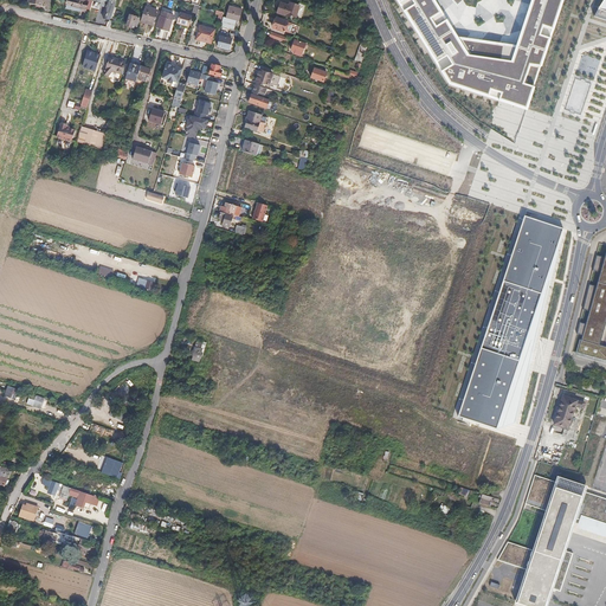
[(85,1),(85,0),(66,0),(66,4),(65,8),(81,12),(81,10),(86,11),(89,1),(85,1)]
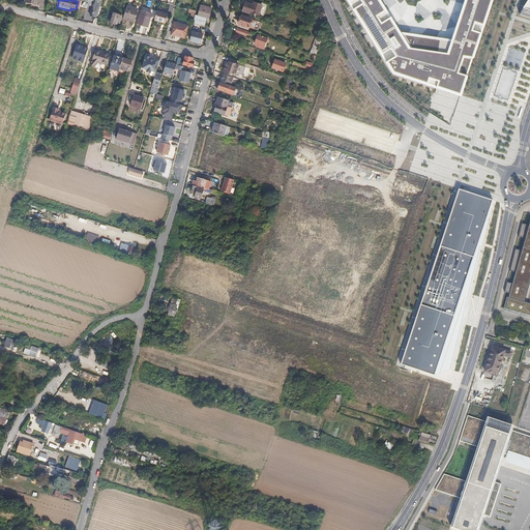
[(96,17),(100,1),(97,0),(94,0),(93,5),(90,15),(96,17)]
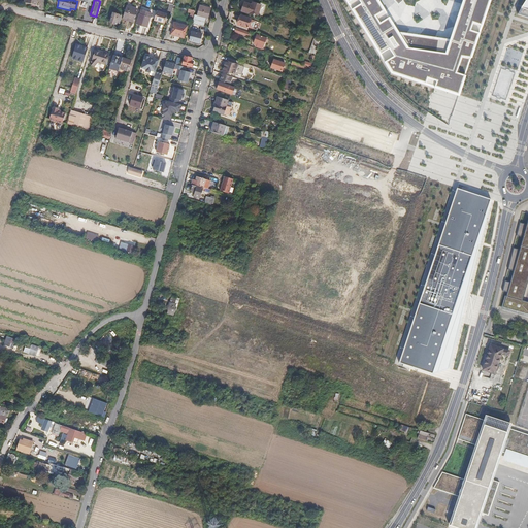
[(344,0),(347,3),(352,9),(380,55),(385,63),(392,74),(425,85),(434,88),(459,96),(466,76),(471,58),(480,33),(483,26),(491,0),(463,0),(451,39),(399,32),(390,17),(386,10),(380,0),(395,0),(398,4),(402,0),(344,0)]
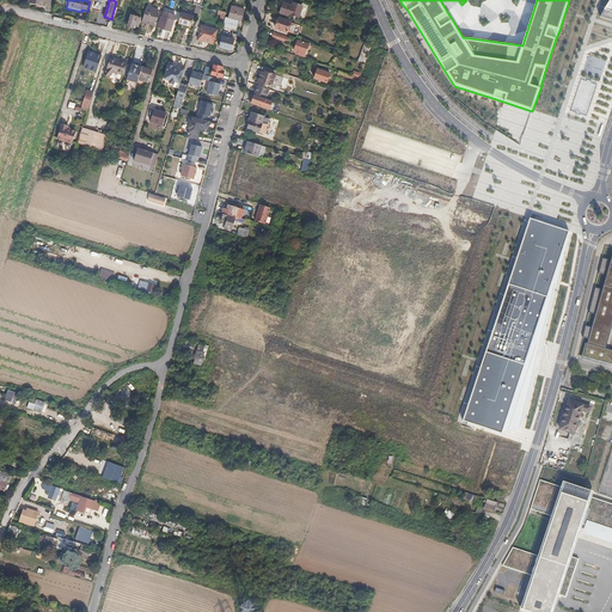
[(611,0),(609,0),(605,7),(600,17),(611,20),(611,0)]
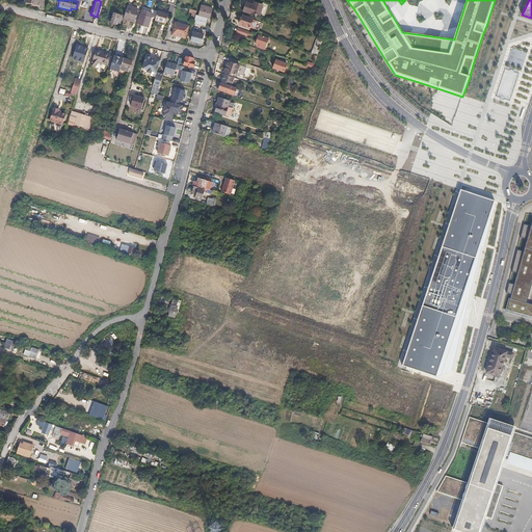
[(259,18),(263,5),(254,2),(254,4),(246,2),(242,12),(259,18)]
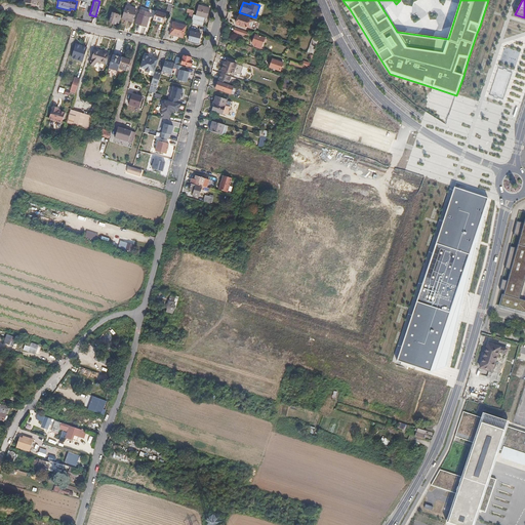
[(202,25),(205,17),(207,17),(210,7),(198,4),(196,14),(197,15),(197,16),(193,15),(192,22),(202,25)]
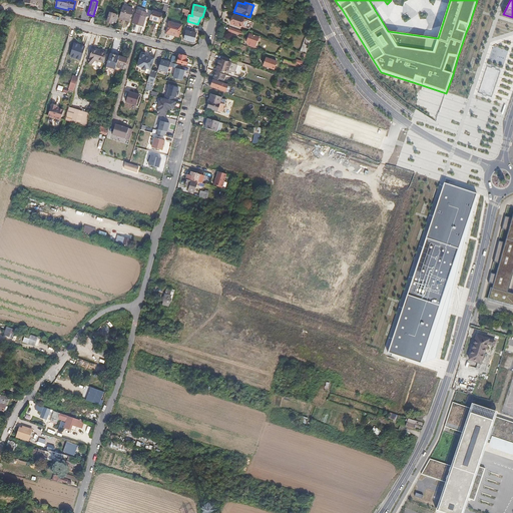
[(381,11),(386,17),(395,10),(391,4),(381,11)]
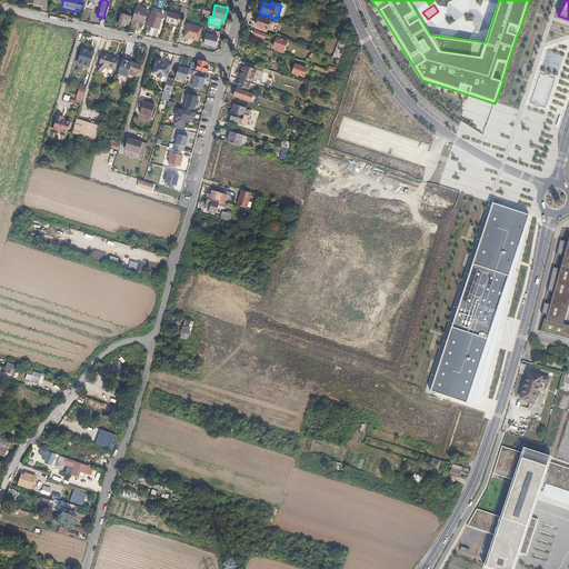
[(143,23),(148,9),(136,6),(132,20),(143,23)]
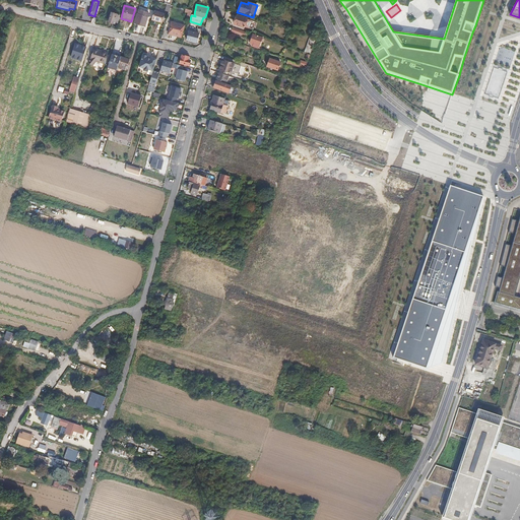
[(145,23),(148,12),(139,9),(138,14),(137,13),(134,23),(140,24),(140,22),(145,23)]
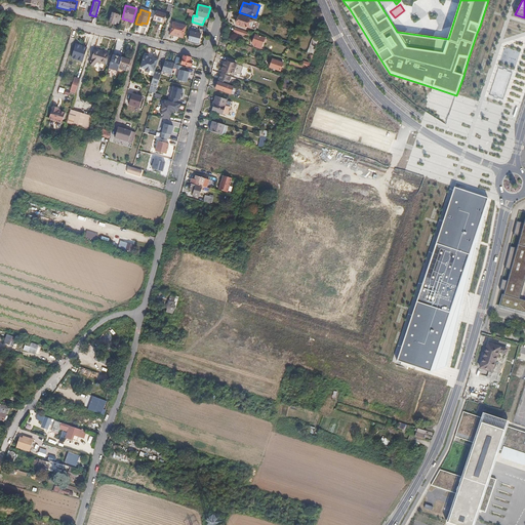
[(164,23),(166,13),(156,10),(153,19),(164,23)]
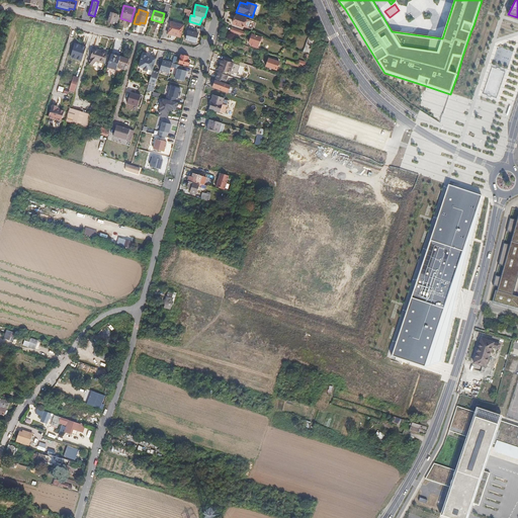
[(116,22),(118,14),(110,12),(107,22),(112,23),(113,21),(116,22)]
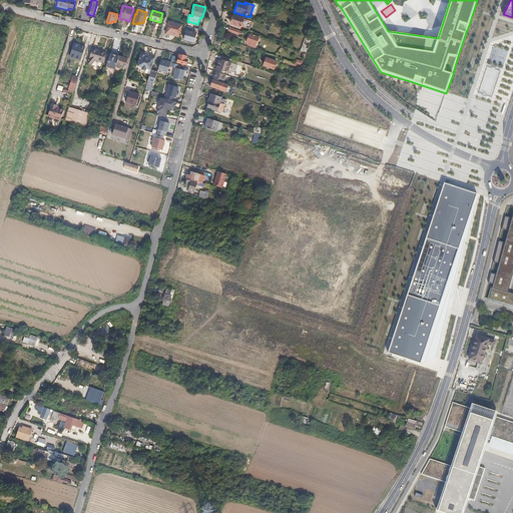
[(241,28),(242,26),(245,27),(246,27),(248,21),(247,20),(244,19),(244,18),(234,14),(230,24),(241,28)]
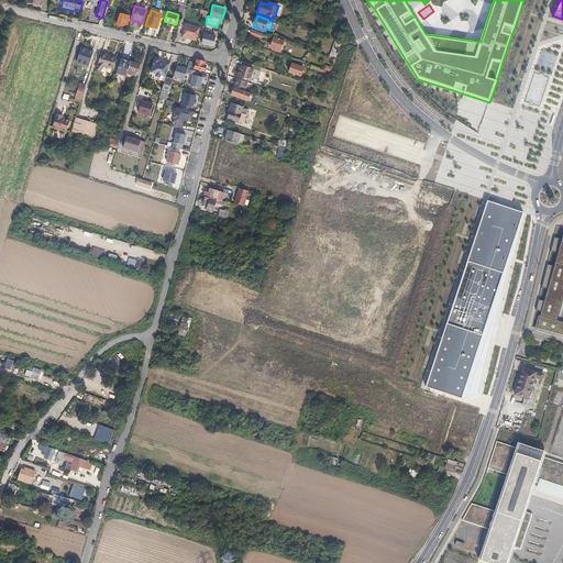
[(196,40),(200,28),(186,23),(183,33),(188,35),(188,37),(196,40)]
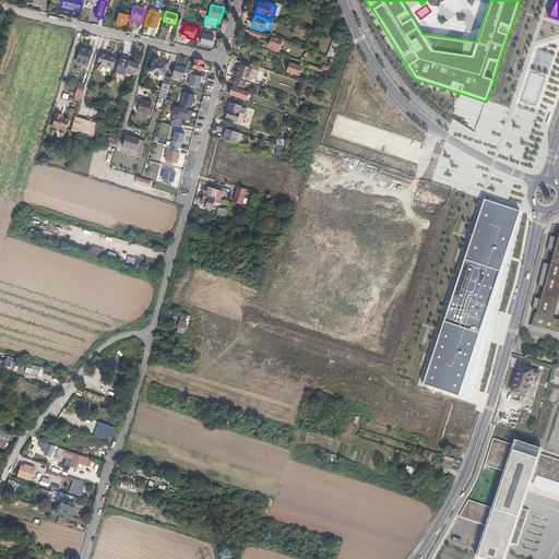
[(211,46),(214,36),(203,33),(201,43),(211,46)]
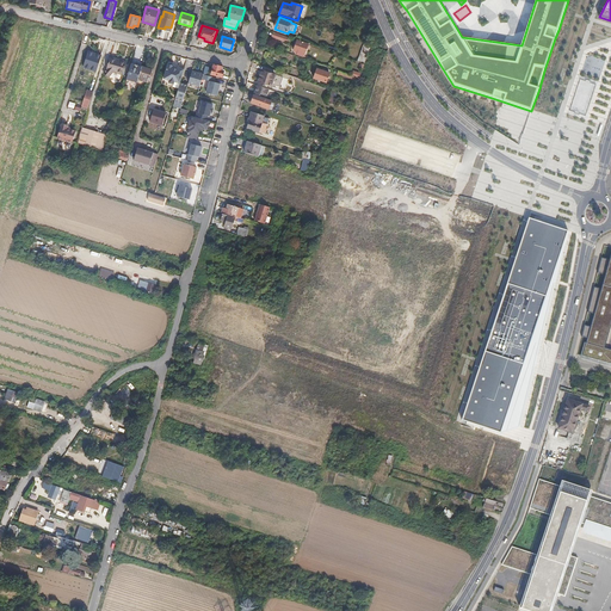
[(303,56),(308,44),(297,41),(294,50),(297,53),(297,54),(303,56)]
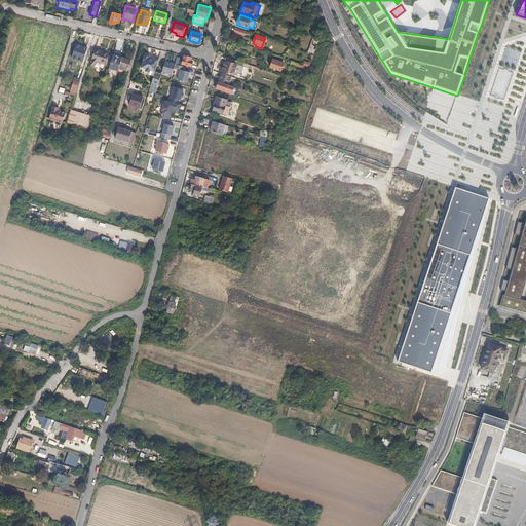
[(87,46),(80,44),(76,43),(73,53),(84,58),(87,46)]
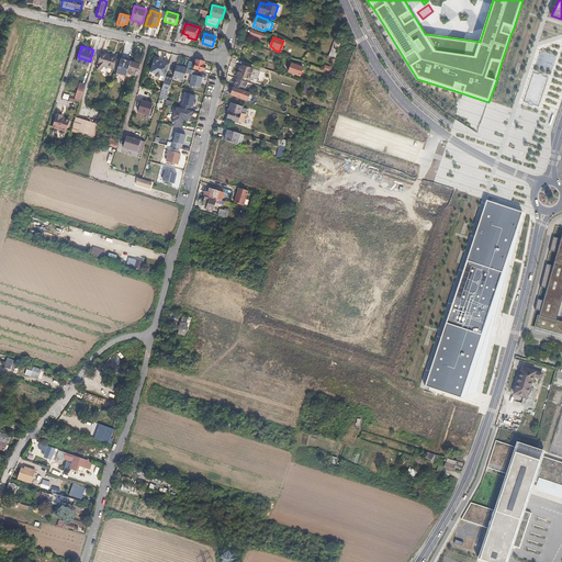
[(112,69),(115,58),(101,54),(98,65),(96,68),(99,71),(102,69),(103,67),(112,69)]
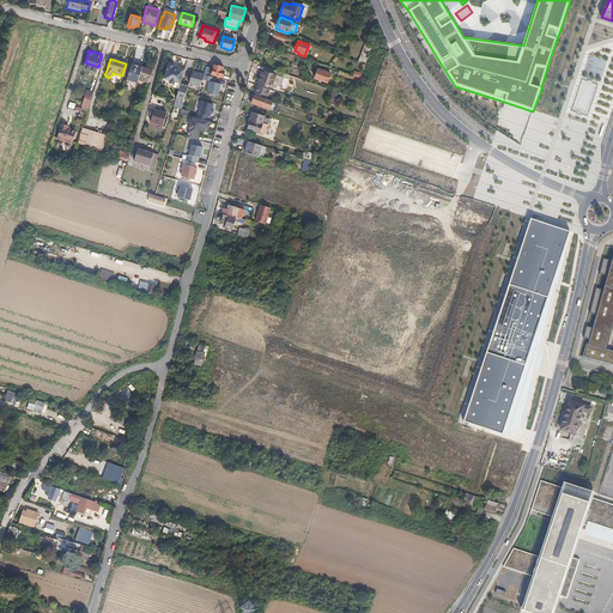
[(138,83),(143,67),(132,64),(127,79),(138,83)]
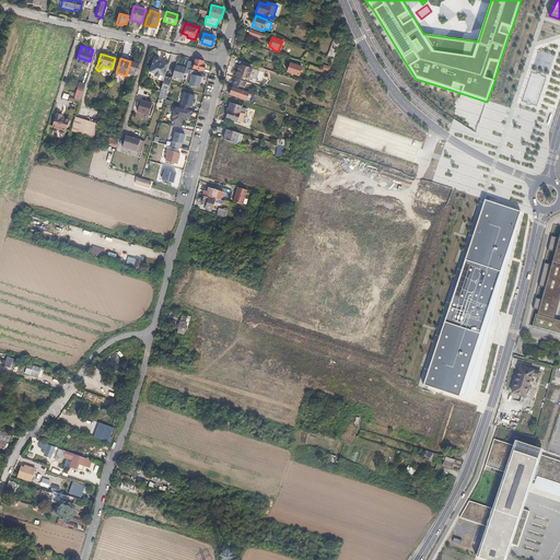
[(150,71),(151,72),(155,73),(155,76),(159,77),(160,74),(165,77),(165,74),(168,63),(163,61),(162,63),(158,62),(159,60),(158,58),(155,58),(154,59),(150,71)]
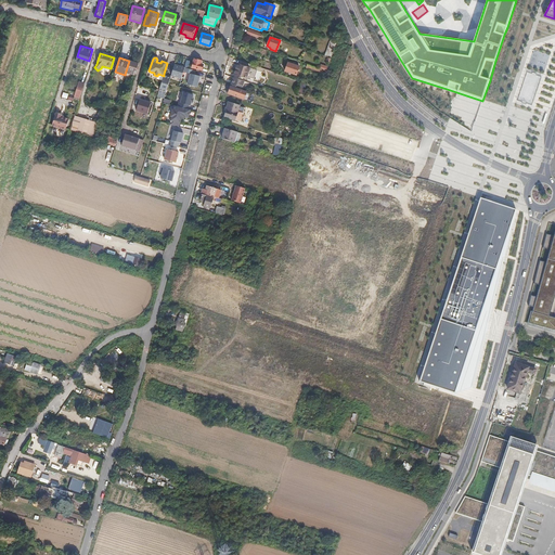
[(202,69),(203,64),(201,64),(202,61),(194,59),(192,67),(202,69)]
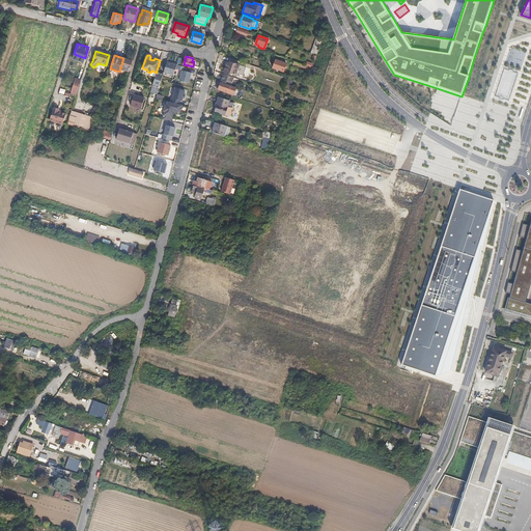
[(130,72),(133,60),(123,58),(119,72),(118,74),(124,76),(126,71),(130,72)]
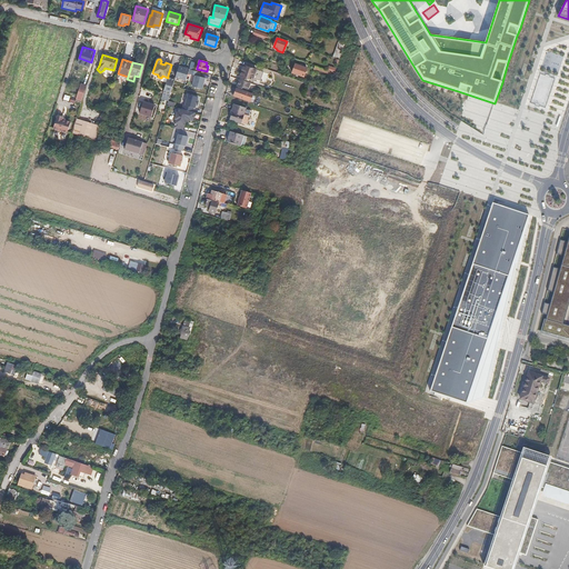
[(303,77),(307,68),(296,65),(292,72),(303,77)]
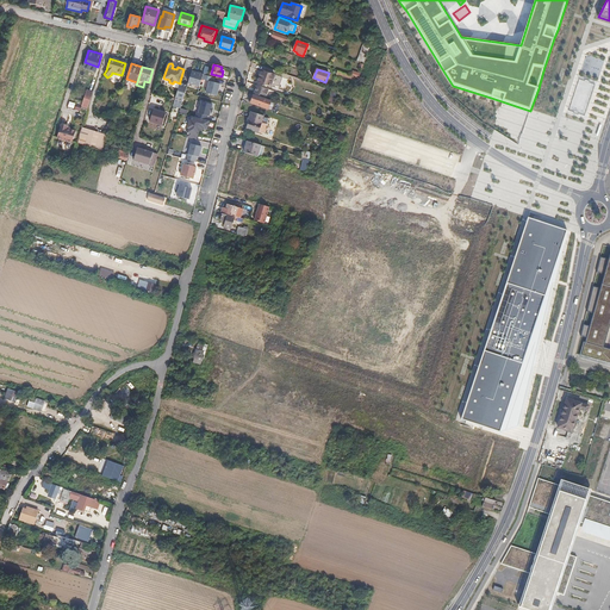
[(203,79),(204,74),(191,70),(187,82),(200,86),(203,79)]
